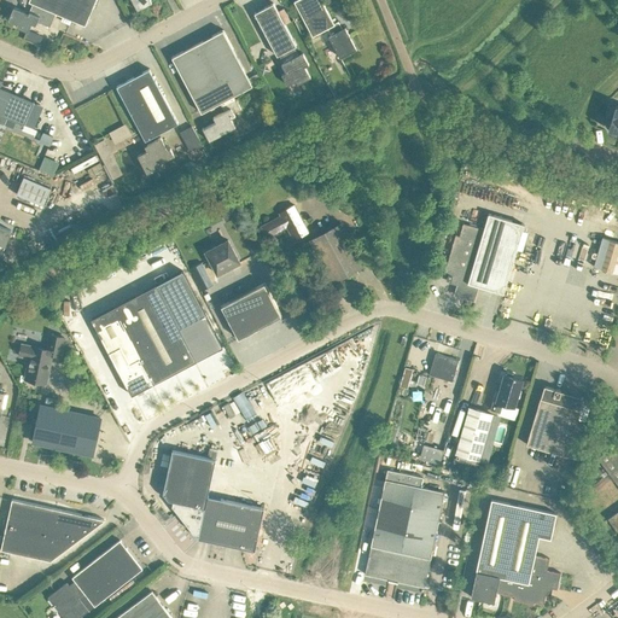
[(63,16),(71,19),(85,25),(95,0),(29,0),(29,1),(33,4),(28,15),(23,12),(24,11),(13,6),(9,19),(17,23),(16,27),(28,31),(31,23),(35,25),(36,22),(50,27),(56,13),(63,16)]
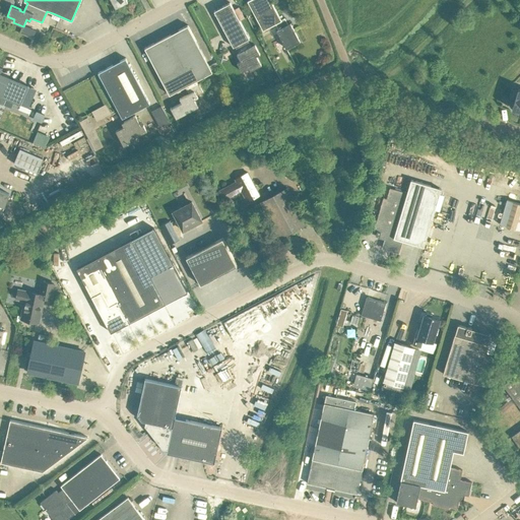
[(108,0),(112,1),(116,8),(127,2),(126,0),(108,0)]
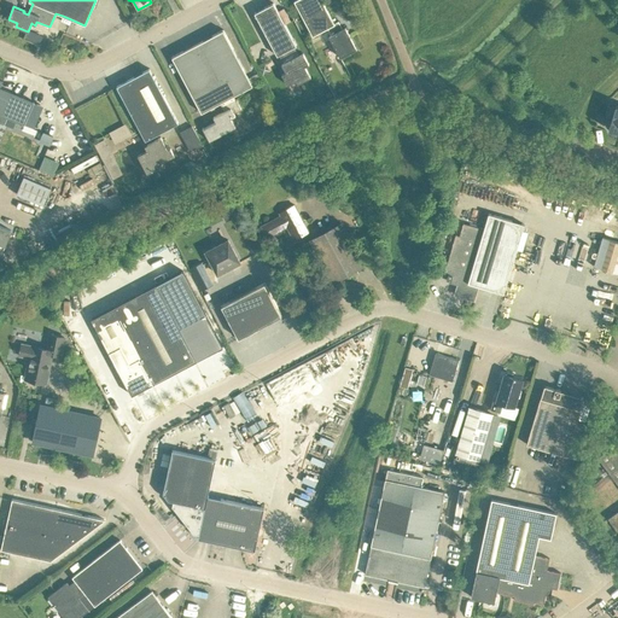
[(331,35),(328,36),(340,57),(356,48),(345,27),(343,29),(338,21),(333,23),(321,0),(295,0),(293,1),(313,36),(327,28),(331,35)]
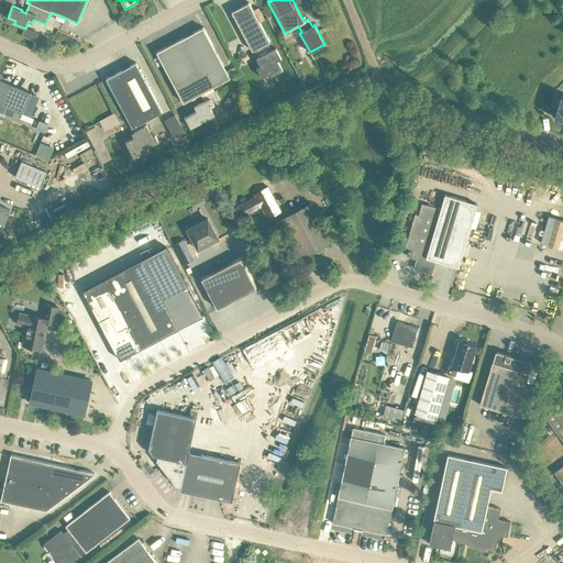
[(283,70),(277,61),(282,58),(276,48),(272,50),(268,42),(269,41),(249,2),(231,11),(260,65),(256,67),(262,77),(269,73),(271,76),(283,70)]
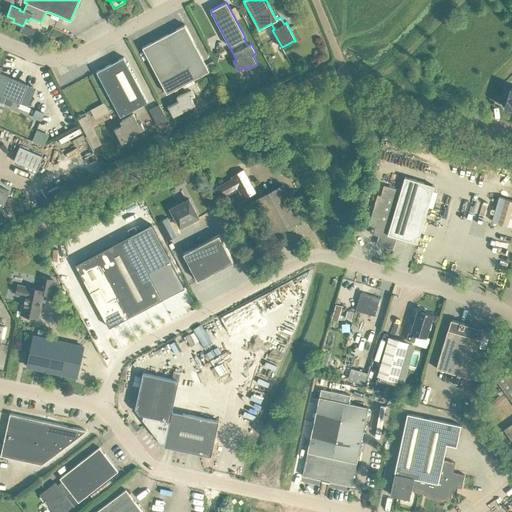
[(195,96),(193,94),(200,90),(193,79),(209,71),(208,69),(206,64),(193,40),(185,24),(175,29),(151,42),(142,47),(150,63),(150,62),(167,93),(182,85),(186,92),(176,97),(179,101),(168,106),(173,116),(195,105),(191,98),(195,96)]
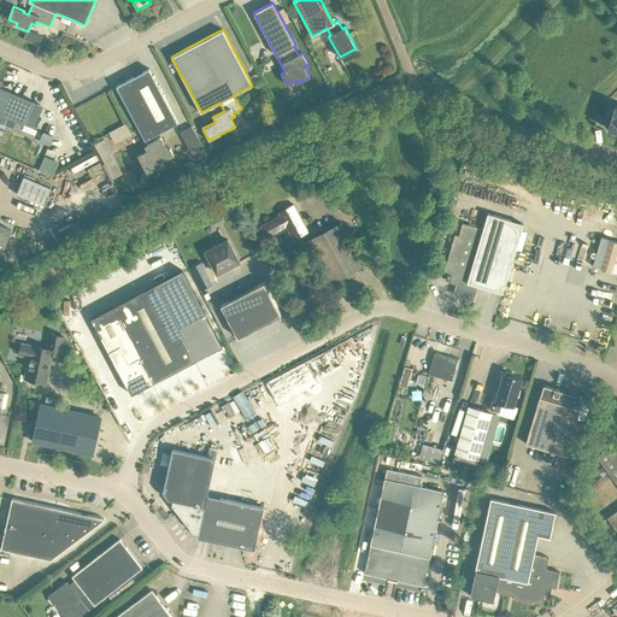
[(116,86),(145,140),(177,122),(150,68),(116,86)]
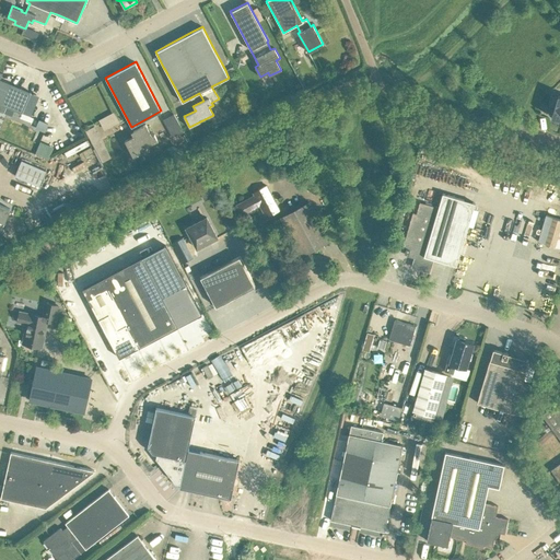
[(237,71),(234,66),(225,70),(228,76),(237,71)]
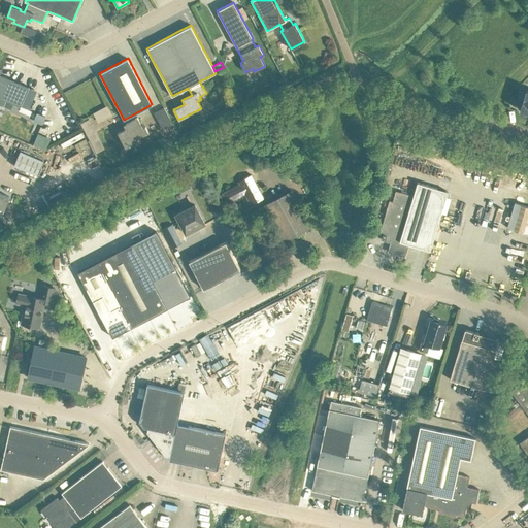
[(0,104),(3,106),(6,100),(21,106),(29,87),(0,74),(0,73),(2,69),(0,67),(0,104)]
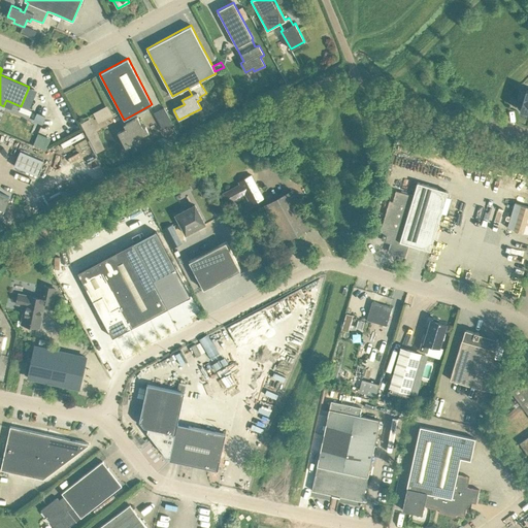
[(527,90),(520,88),(516,100),(522,102),(520,109),(525,111),(524,112),(527,113),(527,90)]
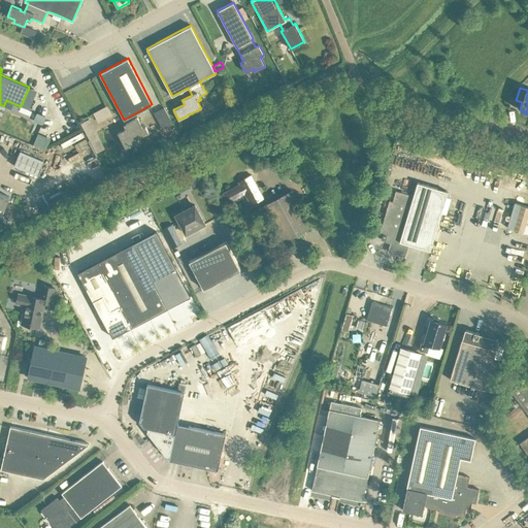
[(52,97),(63,125),(75,120),(63,92),(52,97)]
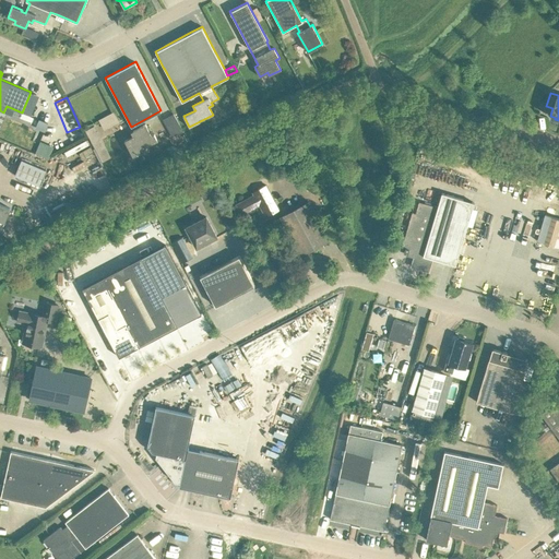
[(118,120),(114,113),(106,116),(110,123),(118,120)]
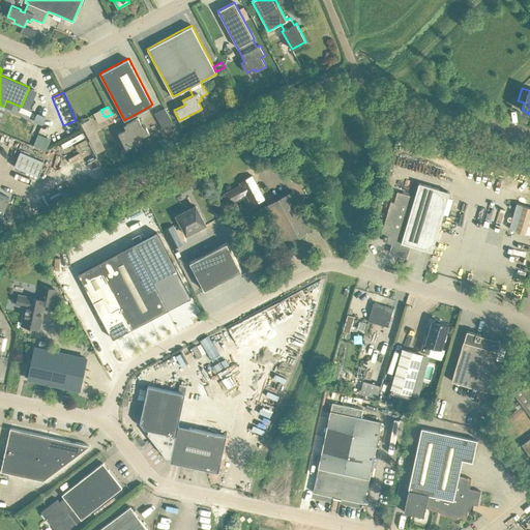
[(154,113),(163,129),(173,124),(165,108),(154,113)]
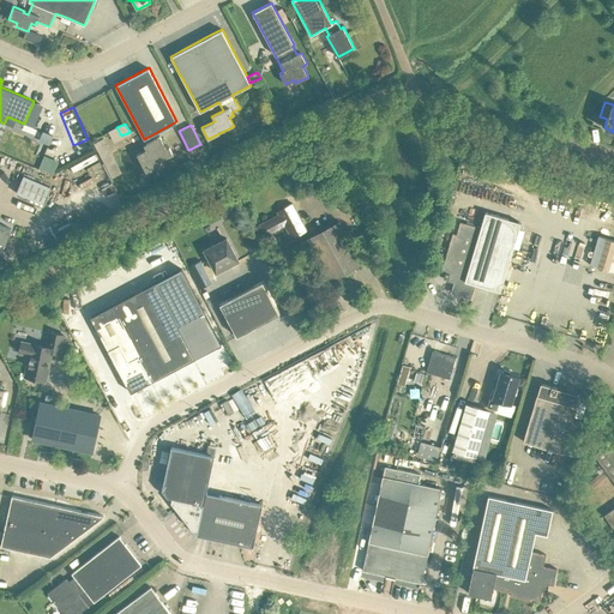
[(146,149),(137,154),(146,172),(161,164),(160,162),(173,154),(167,143),(164,144),(160,136),(144,144),(146,149)]
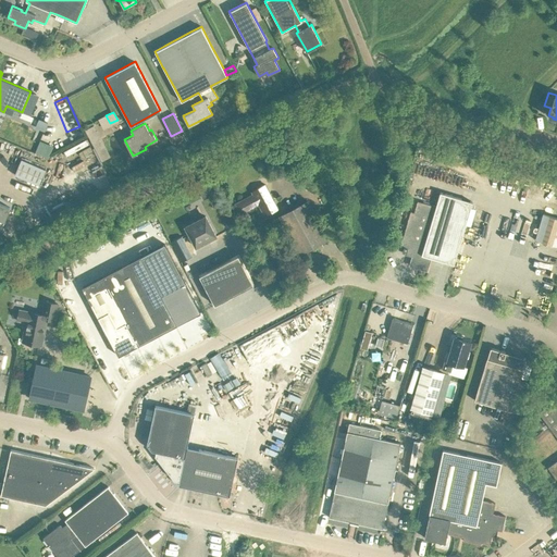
[(109,158),(93,126),(85,130),(101,161),(109,158)]
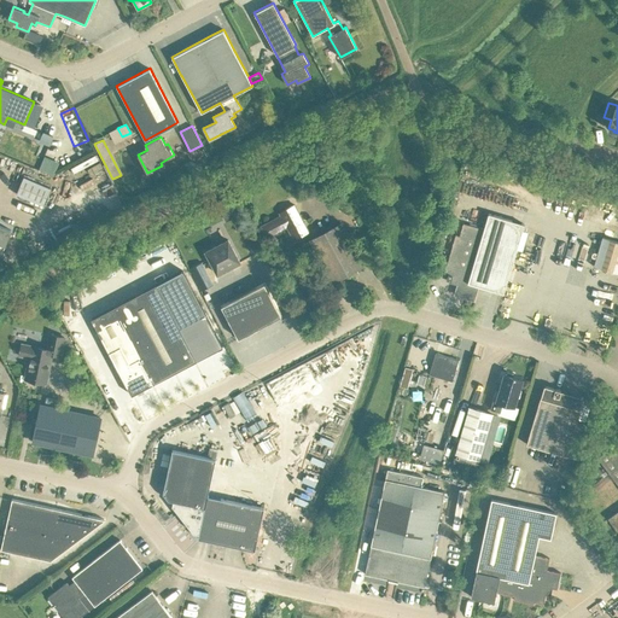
[(16,193),(42,205),(50,188),(23,176),(16,193)]
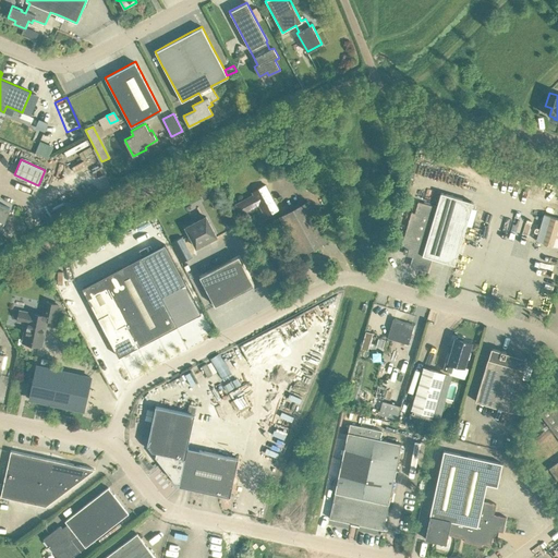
[(235,204),(241,215),(259,205),(265,216),(279,208),(266,184),(252,192),(253,194),(235,204)]
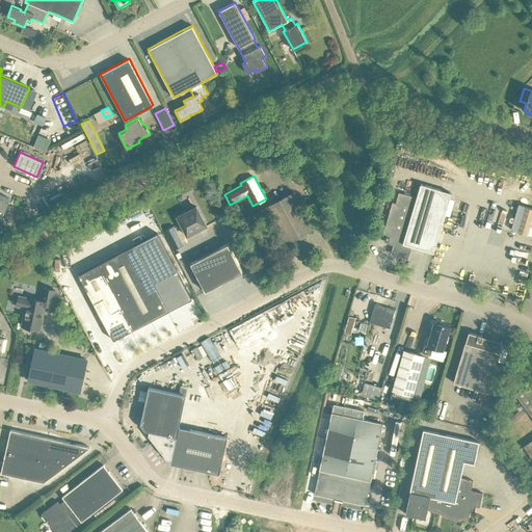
[(391,254),(407,259),(411,245),(433,253),(451,192),(420,183),(417,196),(399,191),(396,203),(392,202),(383,230),(386,231),(382,240),(394,243),(391,254)]
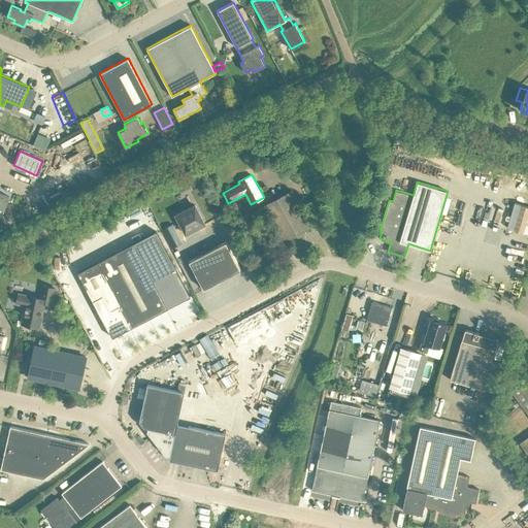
[(263,204),(284,241),(299,233),(301,236),(306,233),(304,230),(311,227),(291,190),(263,204)]
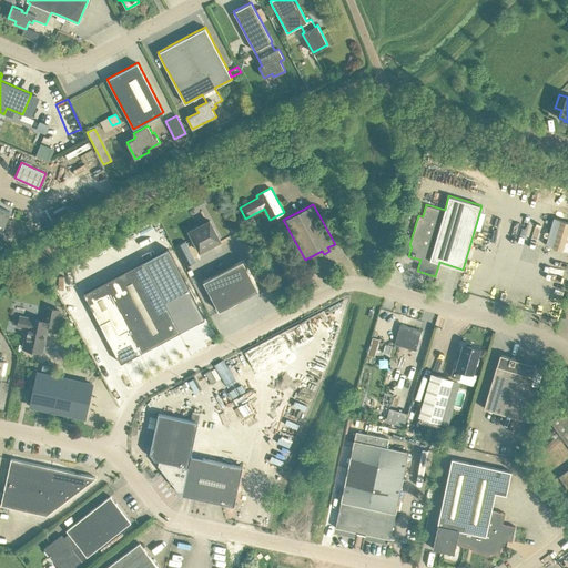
[(0,206),(0,227),(3,230),(10,212),(0,206)]
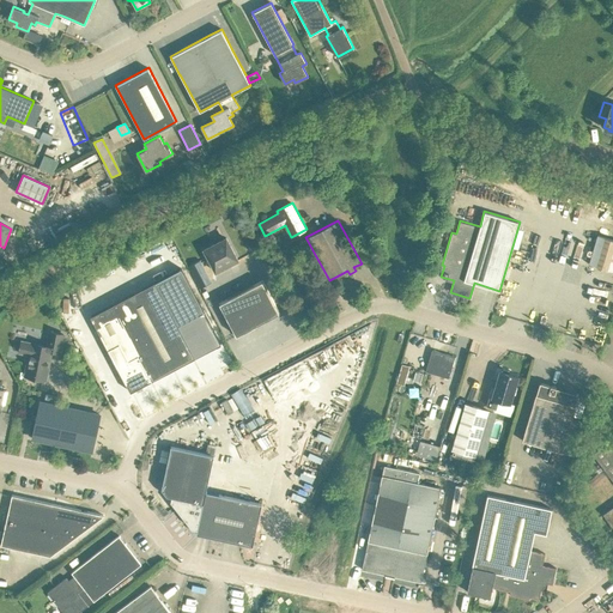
[(589,263),(612,269),(612,238),(598,235),(589,263)]
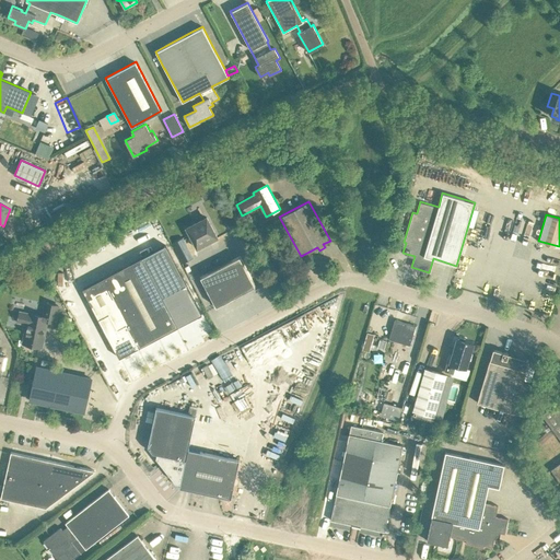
[(186,228),(197,248),(218,237),(207,217),(186,228)]
